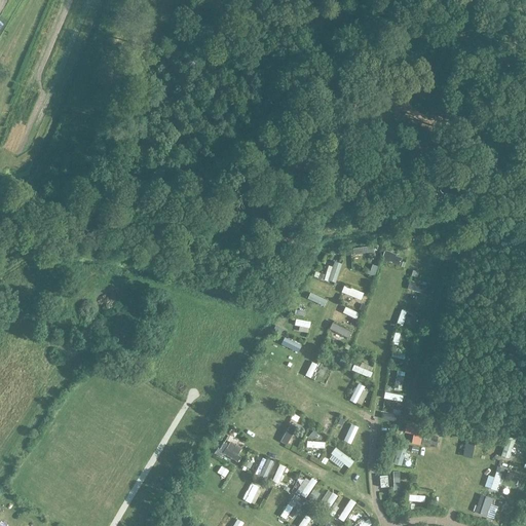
[(352,248),(354,255),(368,251),(366,245),(352,248)]
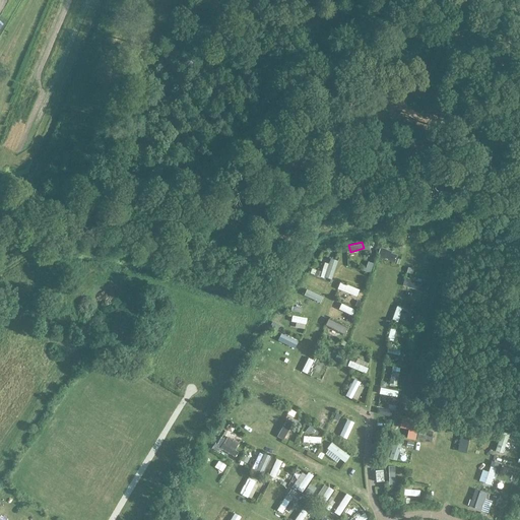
[(395,262),(398,252),(381,247),(377,256),(395,262)]
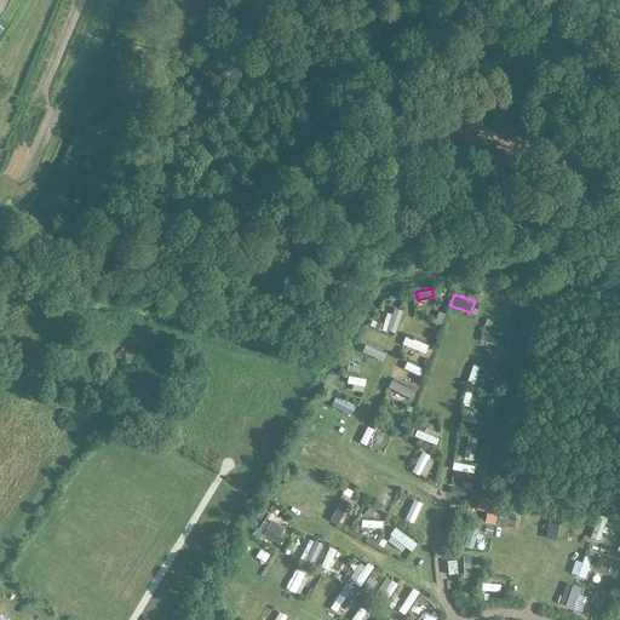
[(392,314),(386,311),(382,328),(396,333),(403,309),(395,306),(392,314)]
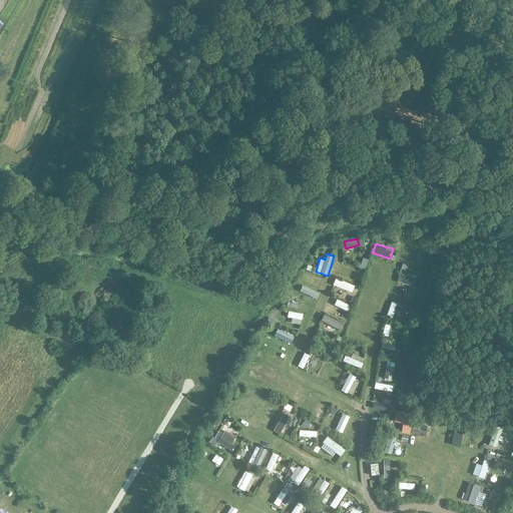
[(360,267),(366,269),(368,259),(363,258),(360,267)]
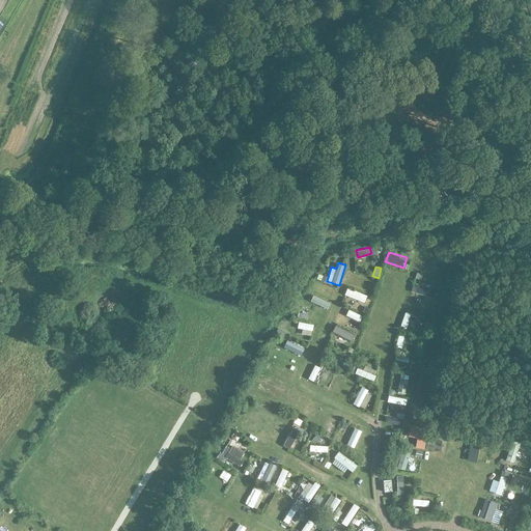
[(318,273),(316,278),(326,281),(328,277),(318,273)]
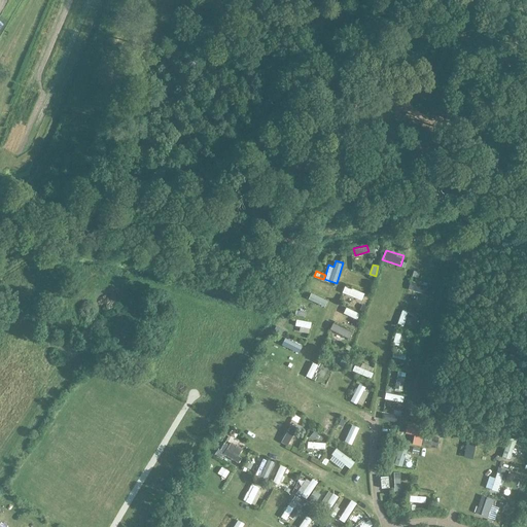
[(410,279),(408,289),(431,295),(434,285),(410,279)]
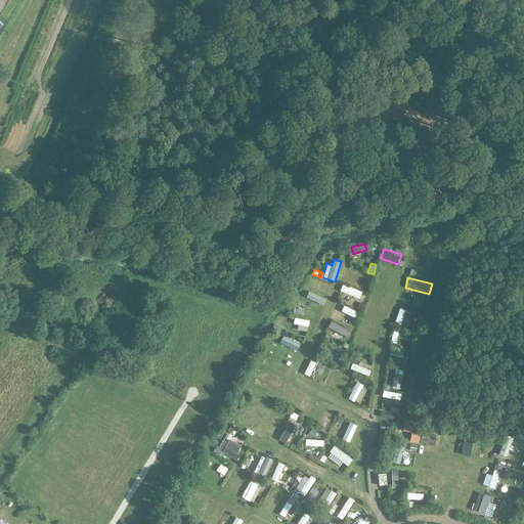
[(359,298),(362,291),(343,282),(340,291),(359,298)]
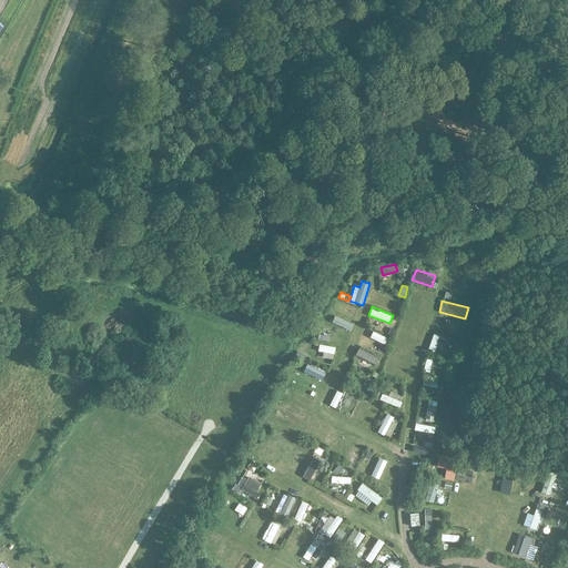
[(332,321),(350,331),(353,324),(335,314),(332,321)]
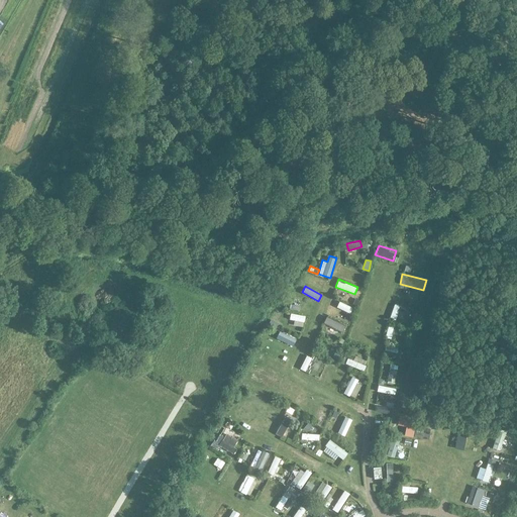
[(350,312),(353,306),(339,300),(336,306),(350,312)]
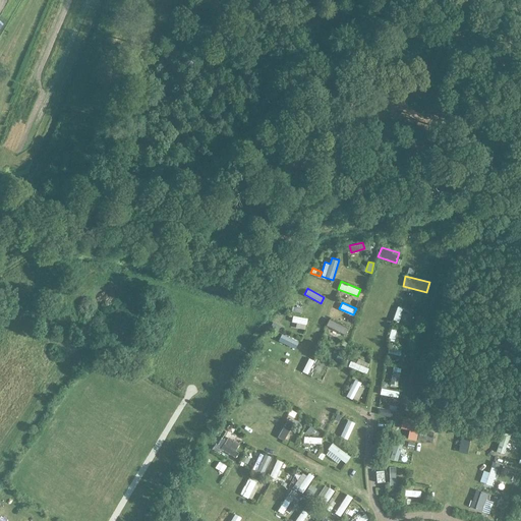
[(399,322),(403,307),(397,305),(393,320),(399,322)]
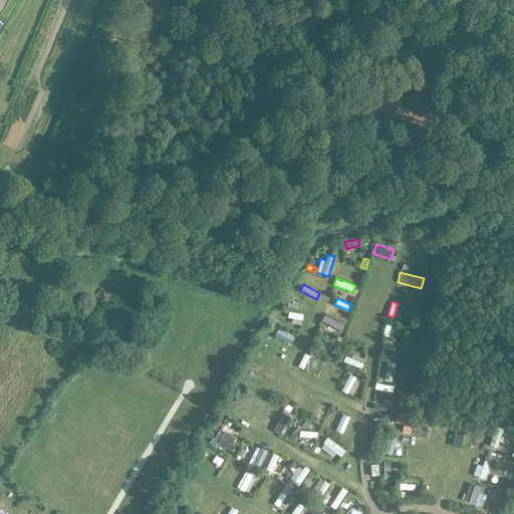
[(289,310),(288,316),(302,320),(304,314),(289,310)]
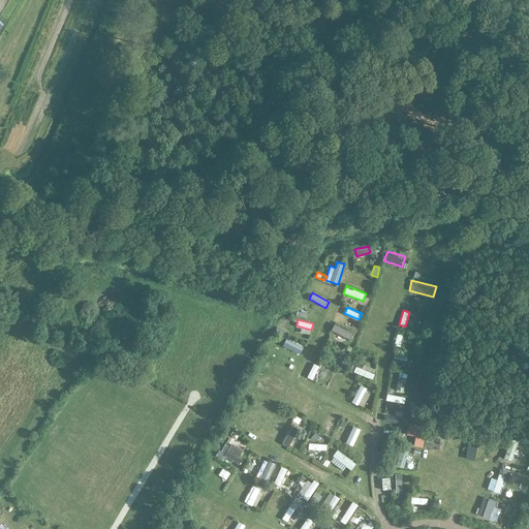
[(331,330),(350,340),(353,333),(334,323),(331,330)]
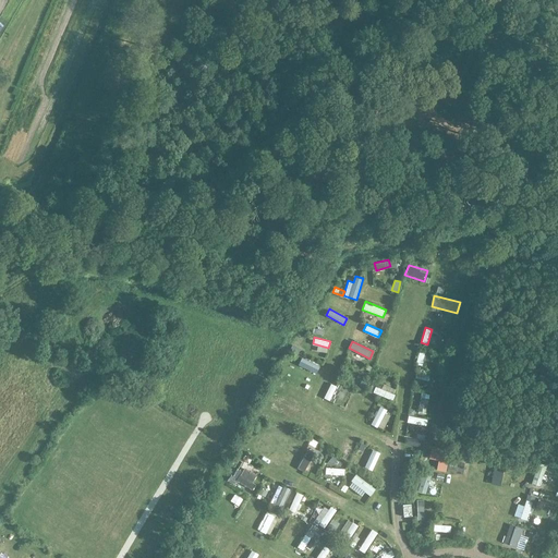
[(416,363),(422,365),(425,351),(420,350),(416,363)]
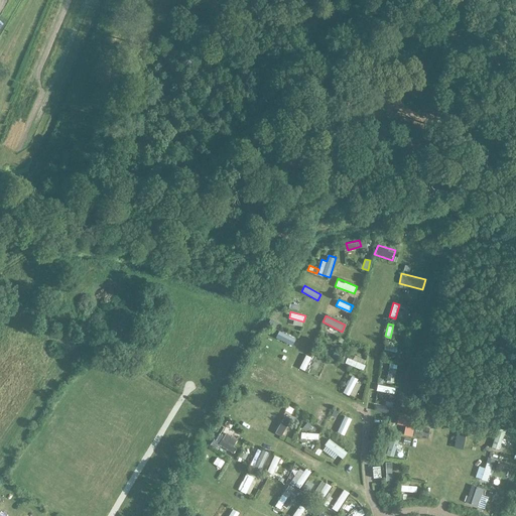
[(275,337),(292,345),(296,338),(279,330),(275,337)]
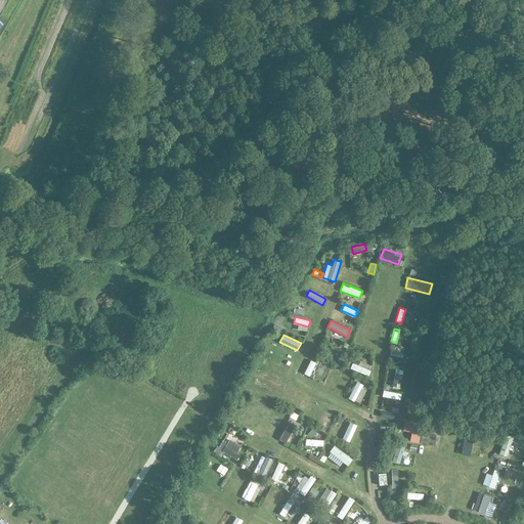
[(310,359),(304,374),(310,376),(315,361),(310,359)]
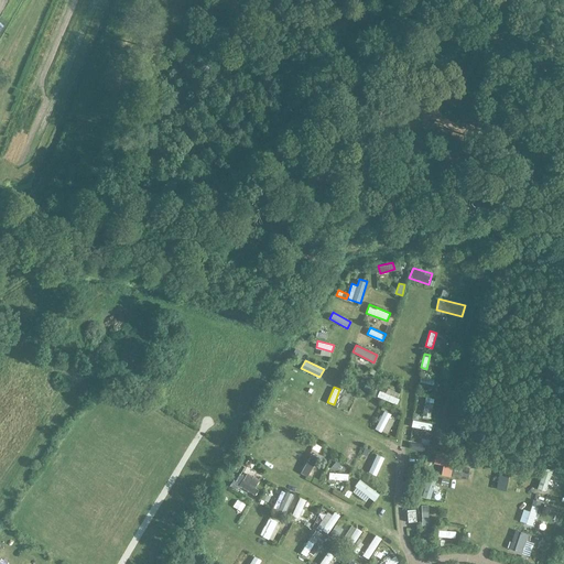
[(378,397),(397,403),(400,392),(388,388),(386,392),(380,391),(378,397)]
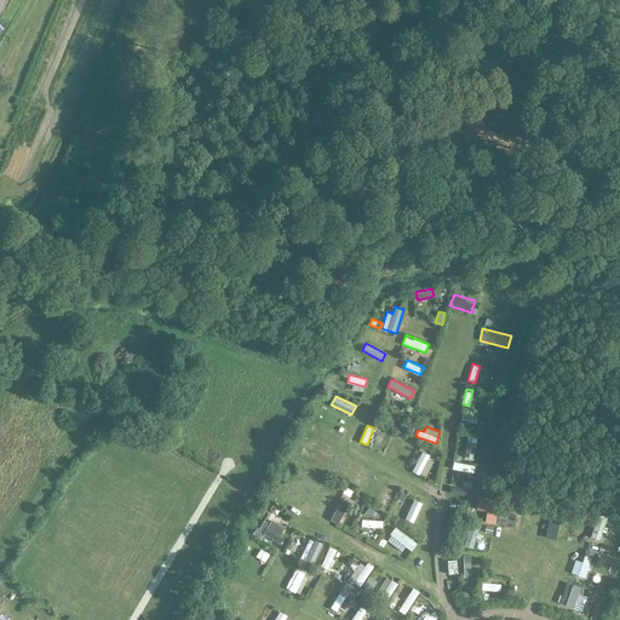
[(474,459),(477,436),(468,435),(465,458),(474,459)]
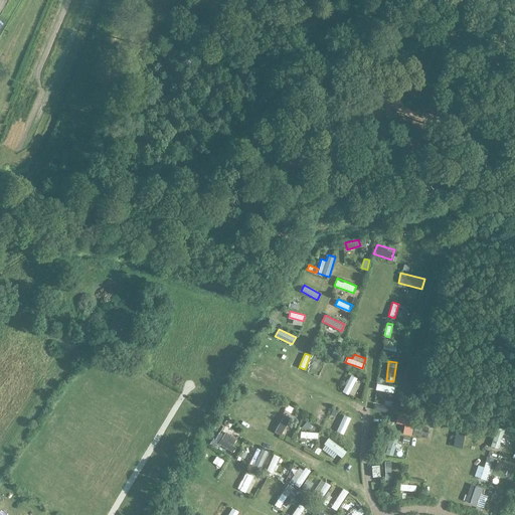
[(328,373),(333,374),(335,367),(324,364),(319,379),(325,381),(328,373)]
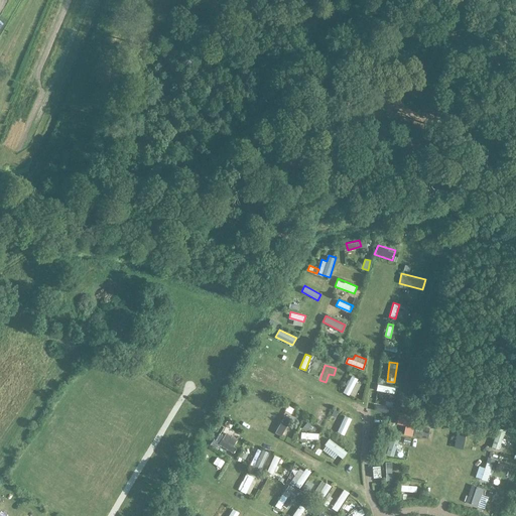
[(278,381),(281,374),(262,366),(256,379),(262,381),(265,375),(278,381)]
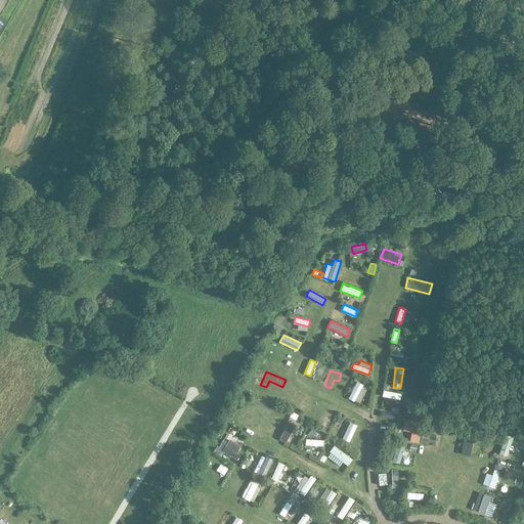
[(355,401),(362,383),(356,381),(348,398),(355,401)]
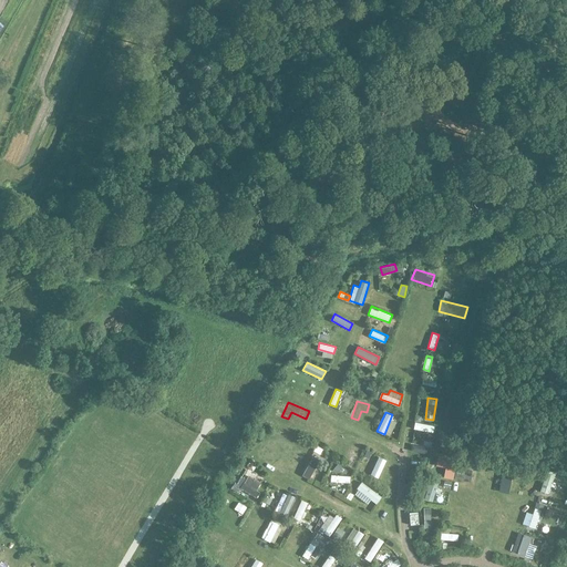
[(385,432),(390,434),(395,422),(391,420),(385,432)]
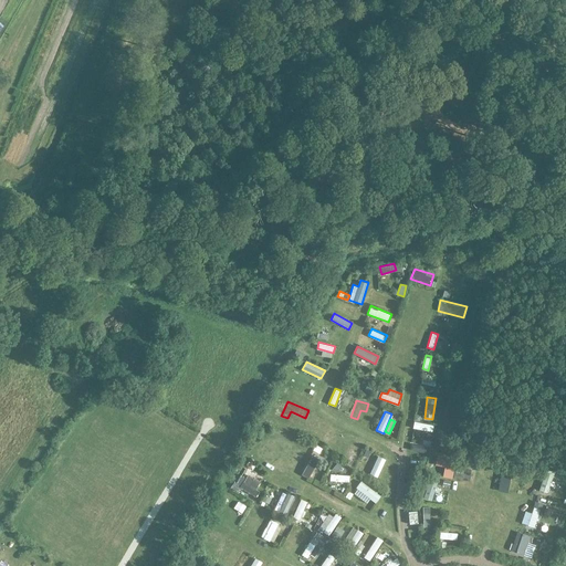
[(149,420),(145,430),(158,437),(163,427),(149,420)]
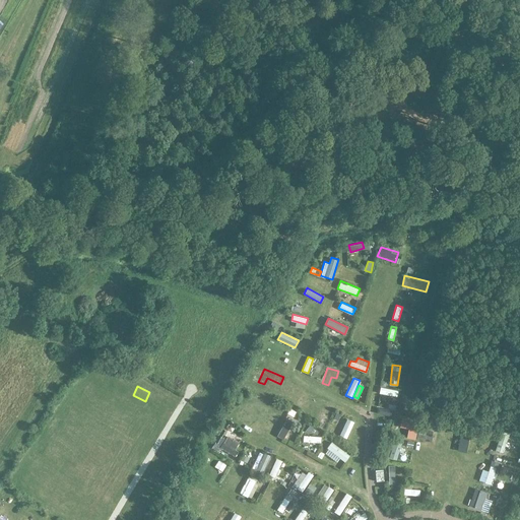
[(380,387),(380,393),(398,395),(399,389),(380,387)]
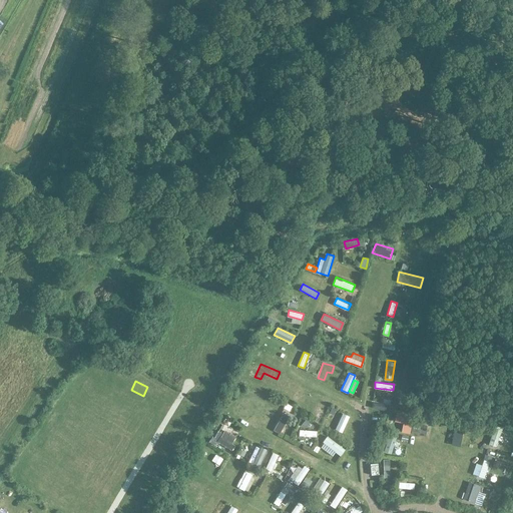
[(298,402),(307,387),(302,384),(293,399),(298,402)]
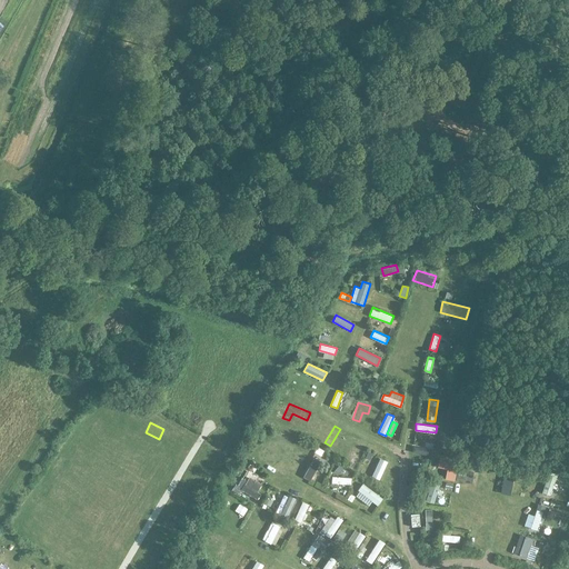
[(290,460),(297,462),(302,447),(289,442),(287,449),(293,451),(290,460)]
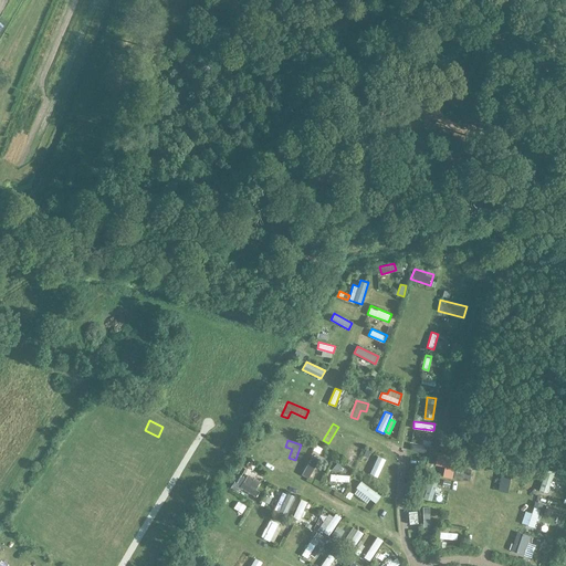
[(346,454),(349,457),(346,464),(353,467),(362,444),(356,442),(354,448),(349,447),(346,454)]
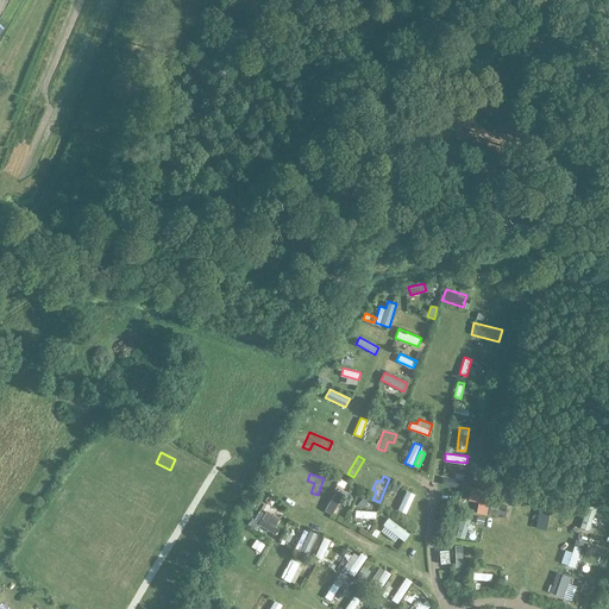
[(459,488),(462,481),(443,476),(440,483),(459,488)]
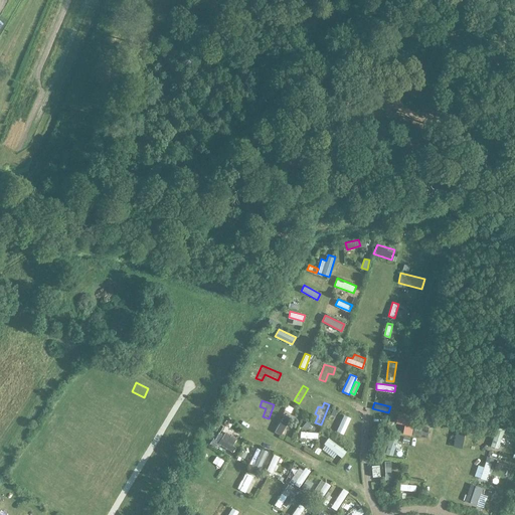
[(260,421),(264,408),(259,406),(253,419),(260,421)]
